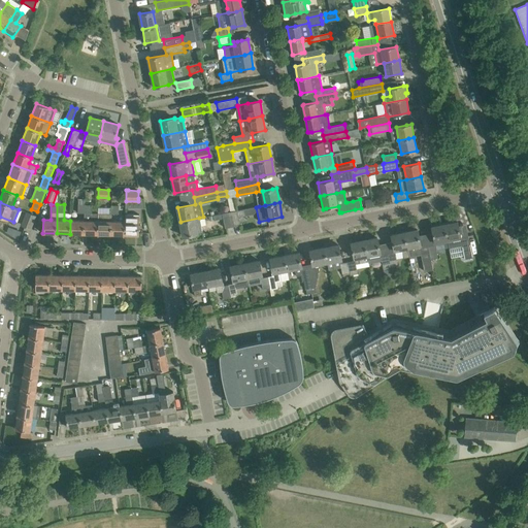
[(91,213),(91,205),(85,204),(84,213),(84,221),(84,234),(97,234),(98,221),(98,213),(91,213)]
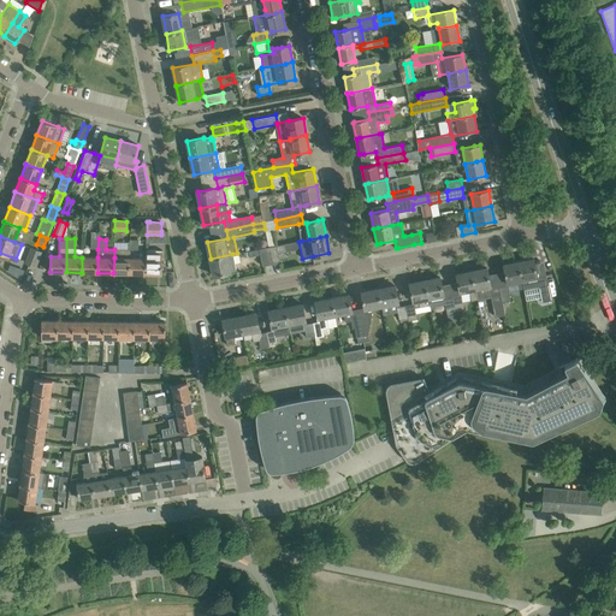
[(114,242),(114,249),(114,258),(113,273),(129,273),(130,258),(130,250),(130,242),(114,242)]
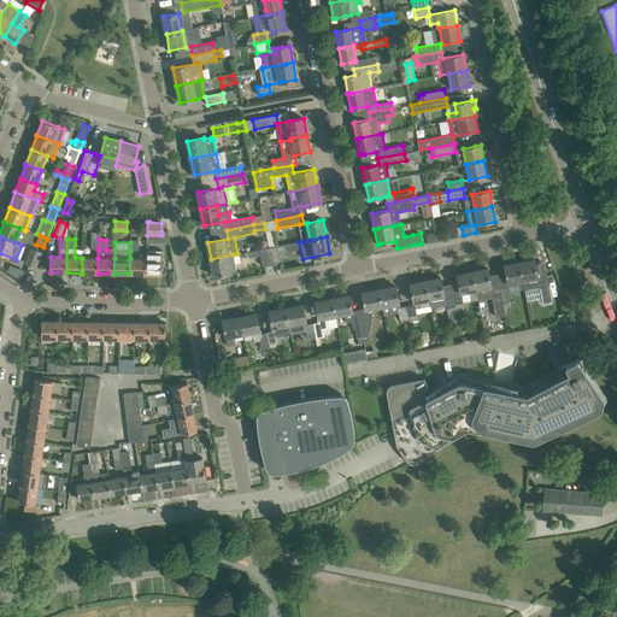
[(278,251),(293,248),(292,244),(269,247),(271,265),(281,263),(278,251)]
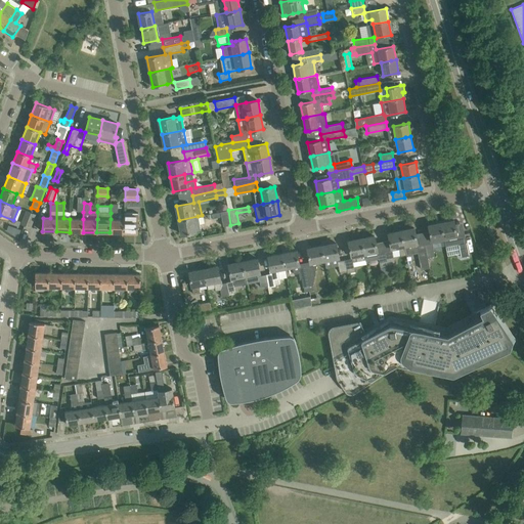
[(212,213),(212,218),(221,216),(223,226),(230,225),(228,210),(212,213)]
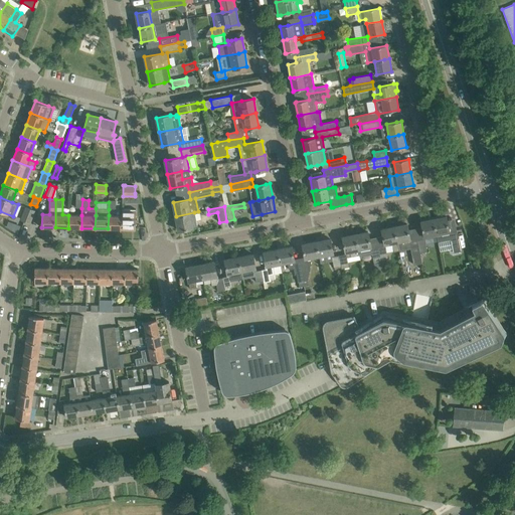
[(26,207),(25,210),(21,219),(30,222),(33,213),(34,210),(26,207)]
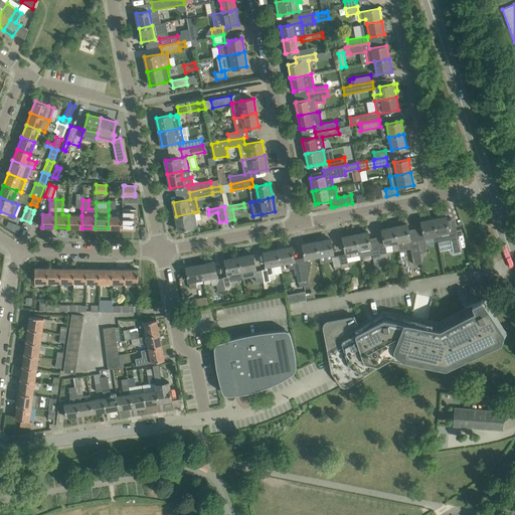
[(135,229),(136,216),(136,209),(122,209),(122,215),(122,224),(122,229),(135,229)]
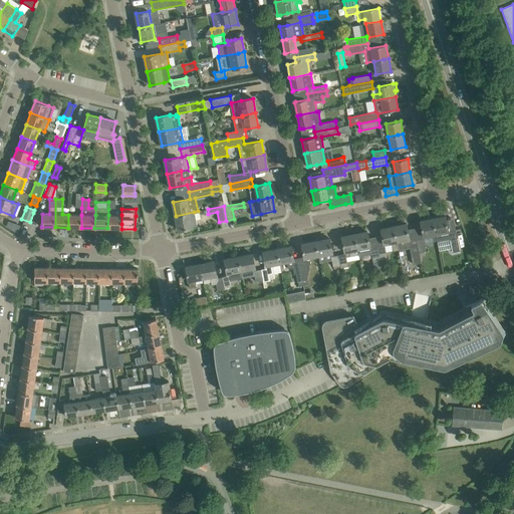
[(192,228),(192,227),(197,226),(195,216),(194,212),(176,216),(178,230),(192,228)]
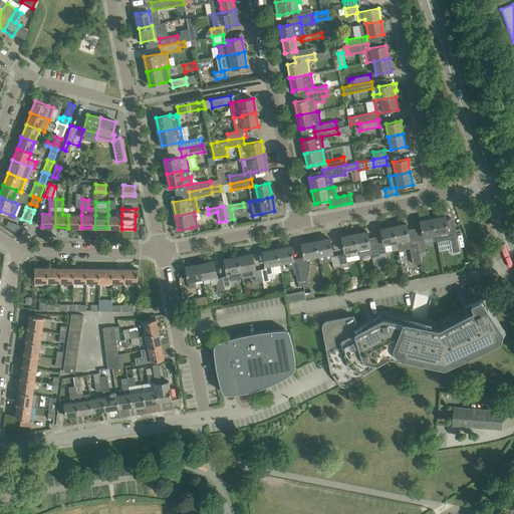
[(81,228),(81,215),(68,215),(68,228),(81,228)]
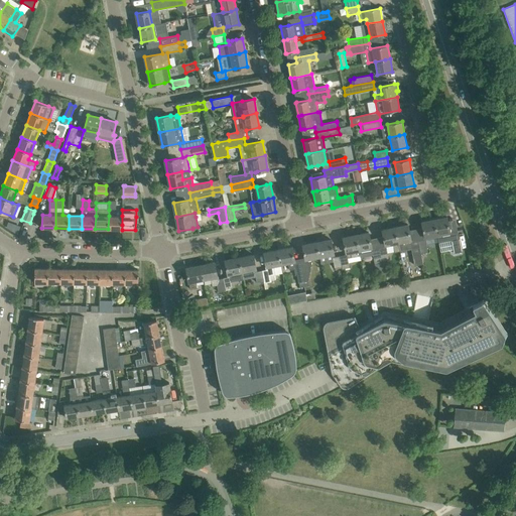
[(122,225),(122,216),(109,216),(108,229),(122,230),(122,225)]
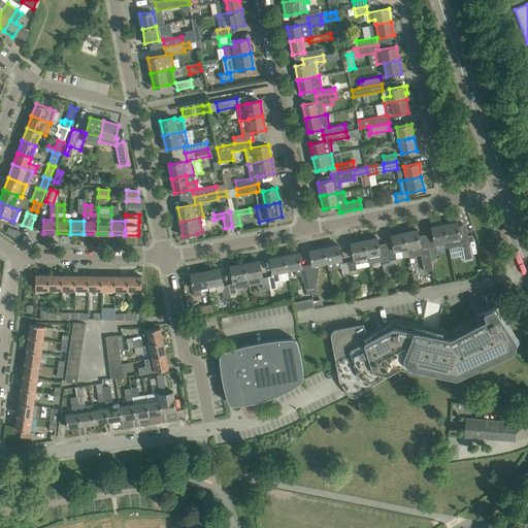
[(458,226),(458,222),(444,225),(448,240),(450,249),(462,245),(464,259),(472,258),(468,235),(461,237),(458,226)]
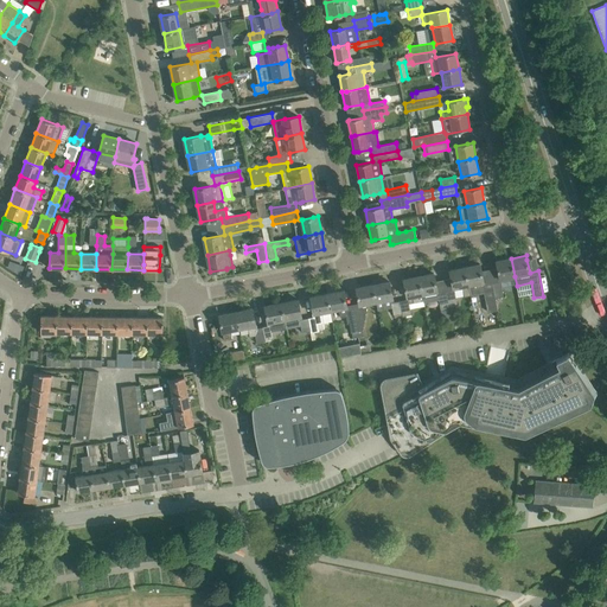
[(499,279),(500,279),(515,276),(511,259),(496,261),(497,267),(498,268),(499,279)]
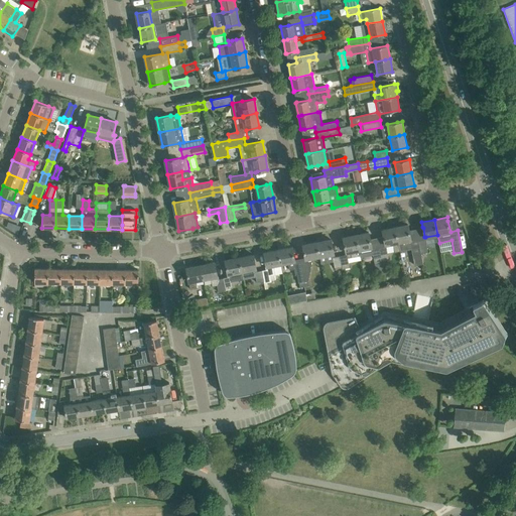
[(408,225),(395,227),(396,232),(398,243),(410,240),(411,240),(409,230),(408,225)]
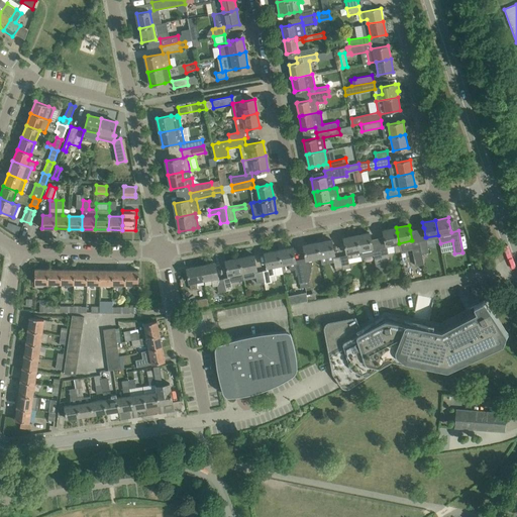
[(397,232),(396,227),(383,230),(384,235),(385,236),(386,245),(387,245),(394,243),(395,252),(401,251),(399,243),(397,232)]
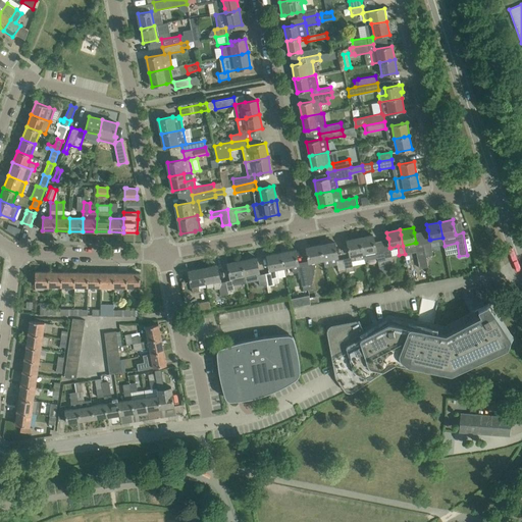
[(378,265),(385,264),(383,251),(376,253),(374,242),(373,235),(360,238),(361,243),(363,253),(364,259),(364,261),(377,259),(378,265)]
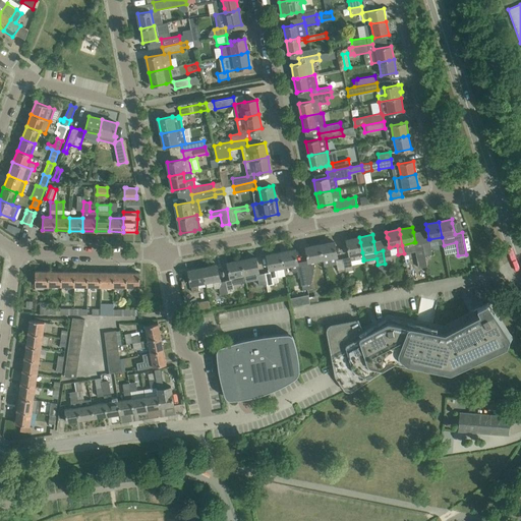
[(348,249),(350,255),(350,257),(343,258),(345,270),(345,272),(353,270),(351,261),(363,258),(362,252),(360,242),(359,237),(346,239),(347,244),(348,249)]
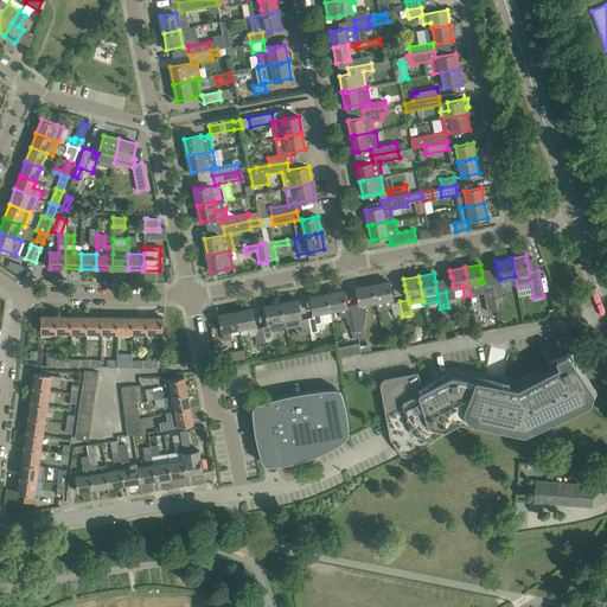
[(500,281),(492,283),(494,298),(504,296),(500,281)]
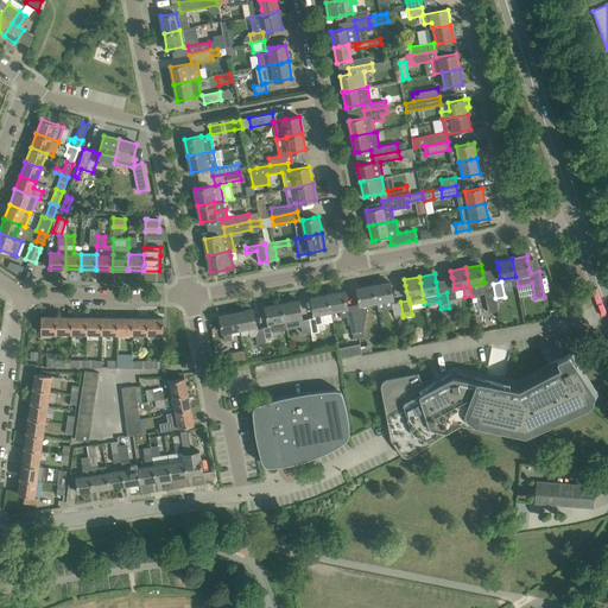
[(393,298),(391,283),(373,285),(377,302),(393,298)]
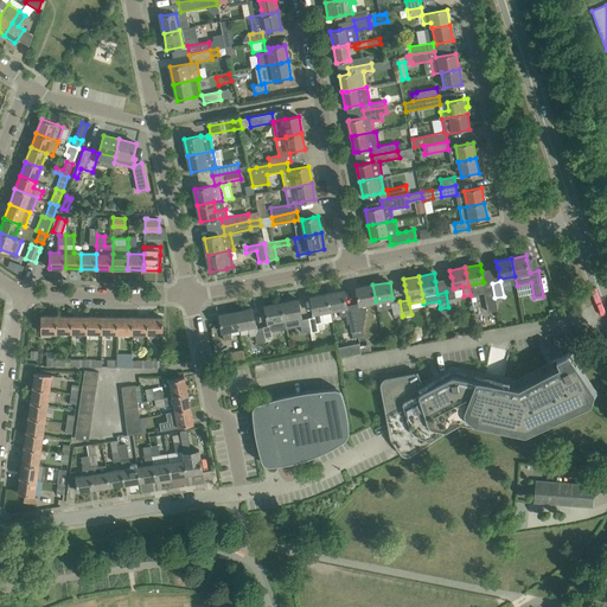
[(494,298),(492,283),(484,285),(486,300),(494,298)]
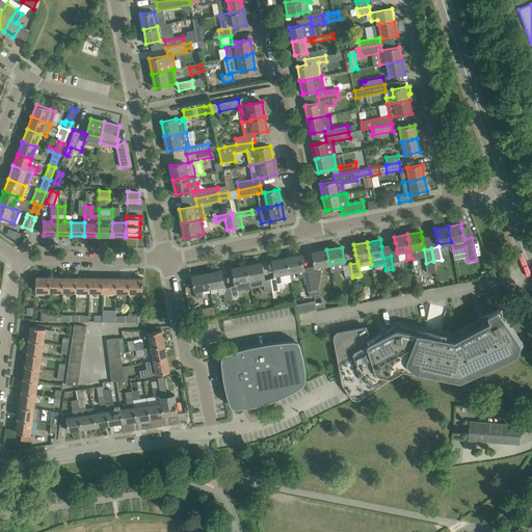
[(312,253),(314,263),(315,266),(309,267),(315,295),(319,294),(318,289),(322,265),(329,264),(326,249),(312,253)]
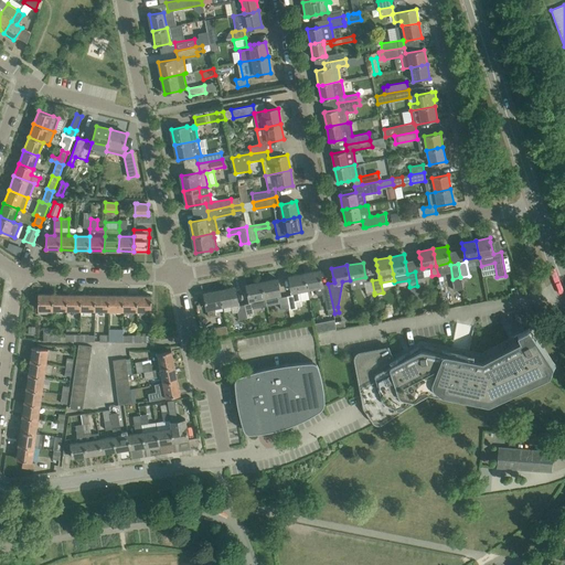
[(324,301),(327,309),(328,309),(329,315),(334,313),(328,284),(322,285),(322,281),(320,270),(304,274),(307,289),(316,287),(317,296),(322,295),(323,301),(324,301)]
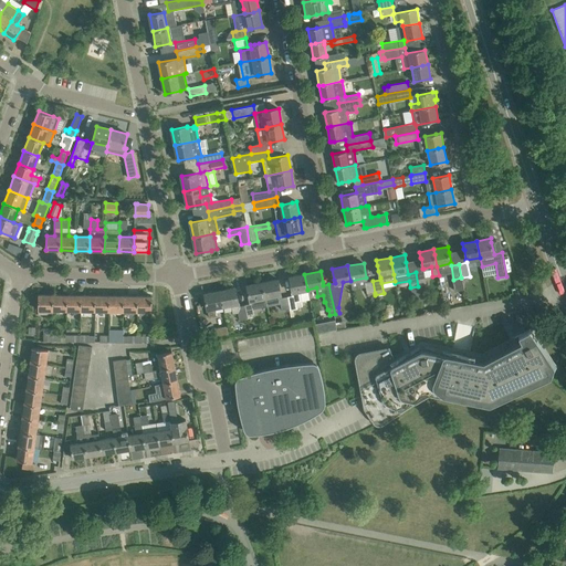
[(416,272),(418,286),(425,285),(426,284),(425,278),(423,271),(416,272)]
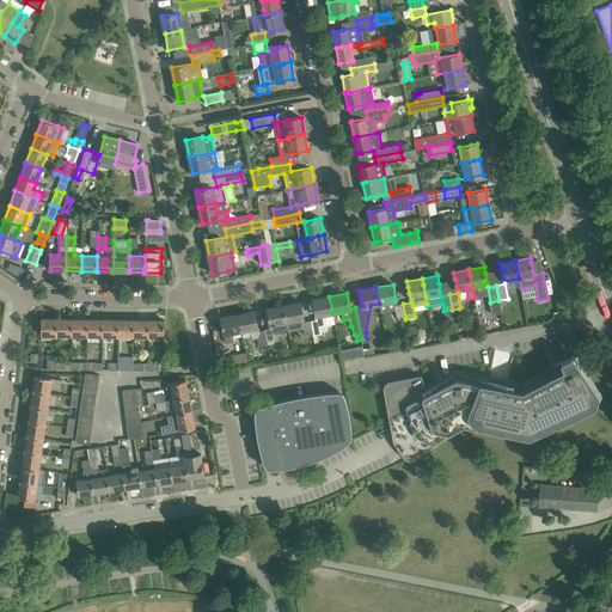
[(329,297),(313,300),(317,319),(311,320),(313,334),(313,336),(322,334),(320,326),(326,325),(324,314),(332,313),(329,297)]
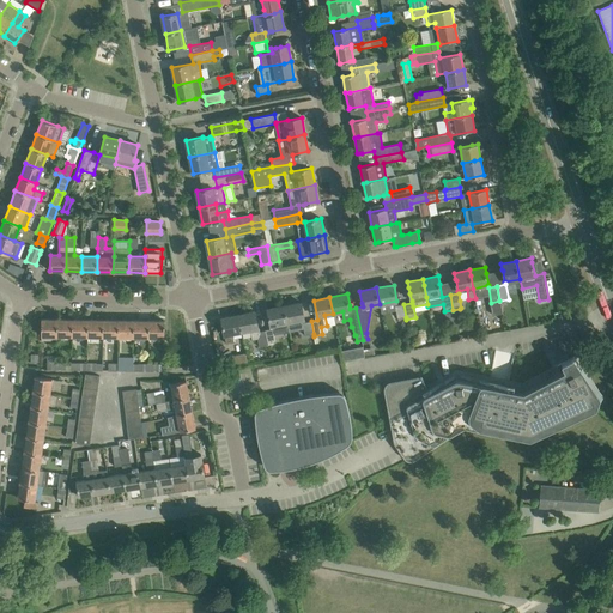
[(305,322),(301,303),(284,305),(290,332),(303,329),(304,335),(314,334),(311,321),(305,322)]
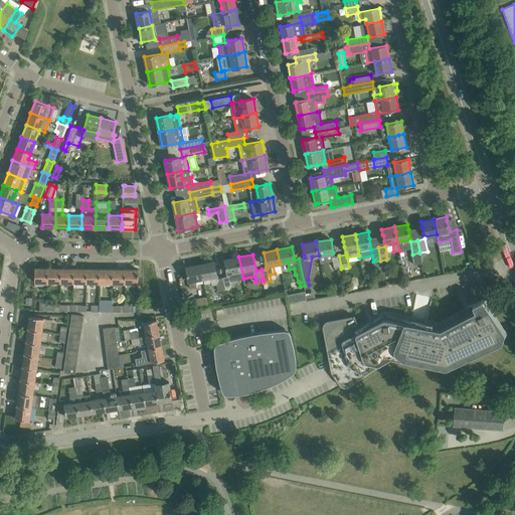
[(341,267),(339,255),(331,256),(333,268),(341,267)]
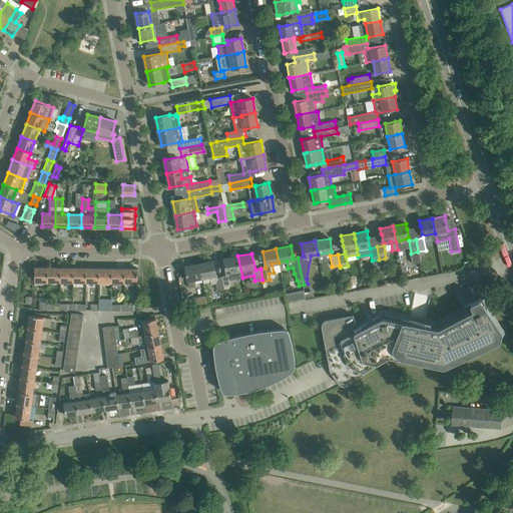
[(237,255),(223,259),(226,276),(221,277),(223,287),(230,286),(229,281),(242,278),(237,255)]
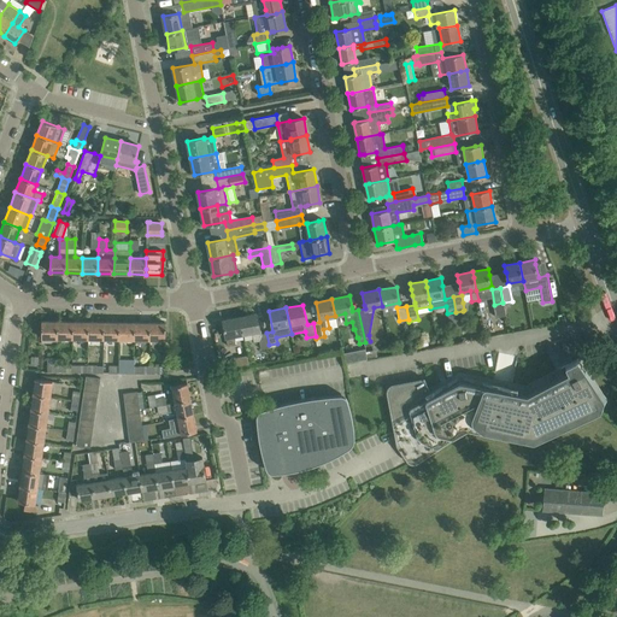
[(260,334),(257,313),(240,317),(244,334),(252,331),(253,342),(259,341),(260,350),(269,348),(268,346),(269,345),(266,333),(260,334)]
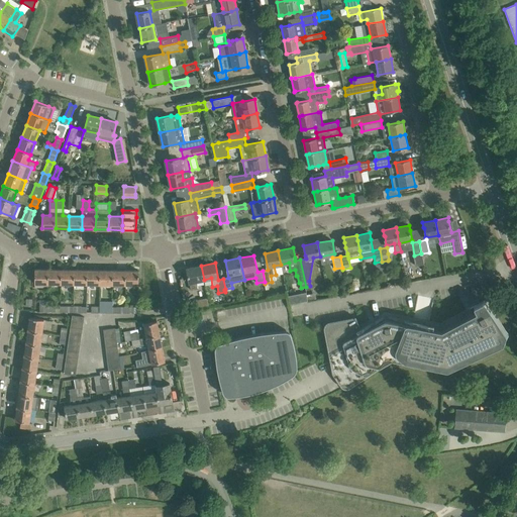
[(201,266),(187,269),(191,290),(198,289),(196,281),(204,280),(201,266)]
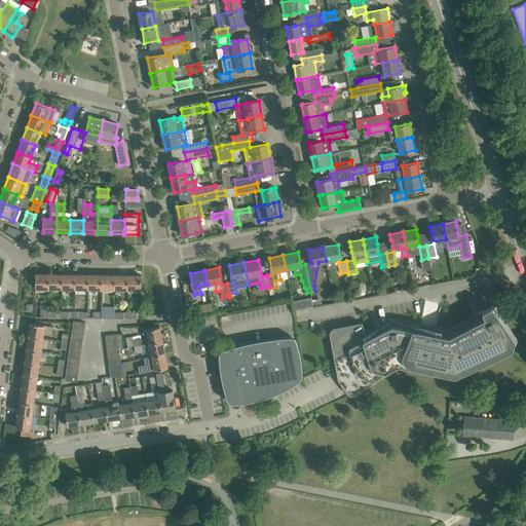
[(48,274),(36,273),(35,288),(45,288),(48,289),(48,274)]
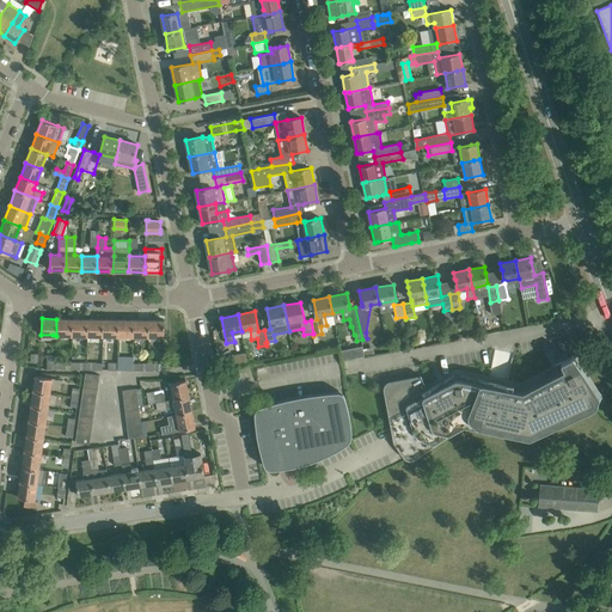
[(72,336),(72,319),(56,319),(56,336),(65,336),(72,336)]
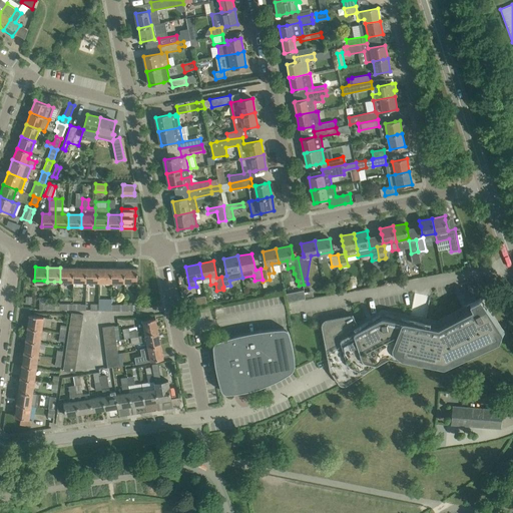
[(73,282),(73,268),(60,268),(60,282),(73,282)]
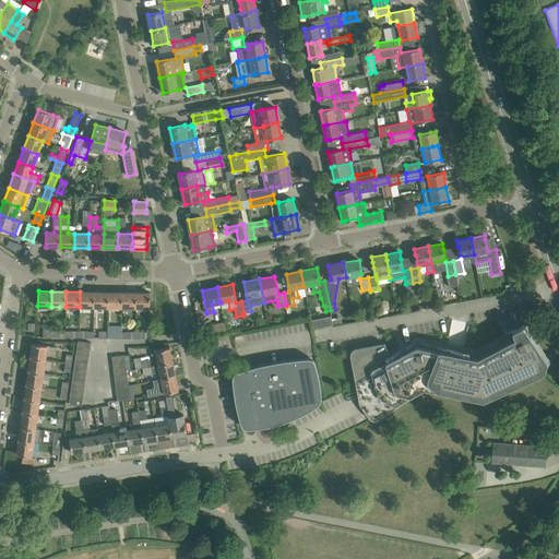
[(94,307),(94,292),(80,292),(80,307),(94,307)]
